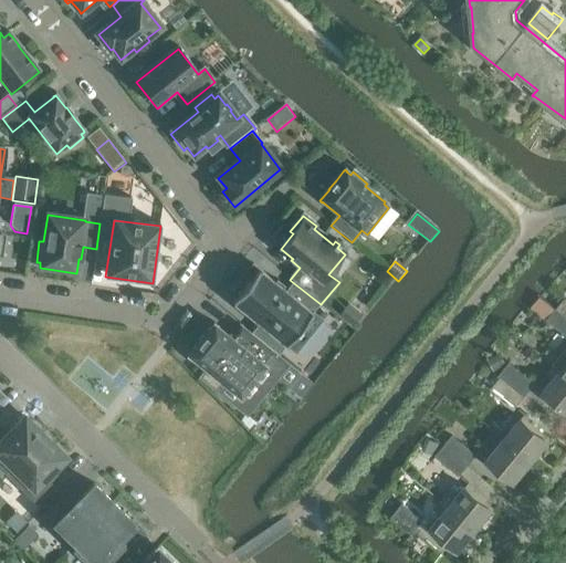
[(286,346),(295,354),(320,323),(321,322),(312,314),(321,304),(294,283),(285,293),(283,291),(285,289),(278,282),(275,284),(253,267),(241,281),(240,282),(245,287),(232,303),(260,325),(252,335),(279,356),(286,346)]
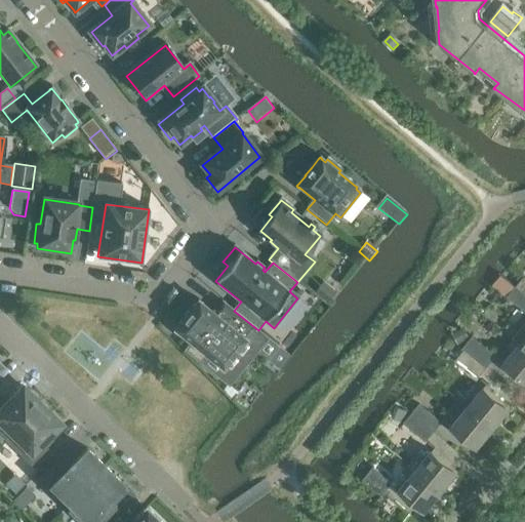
[(524,281),(523,280),(516,289),(524,296),(524,281)]
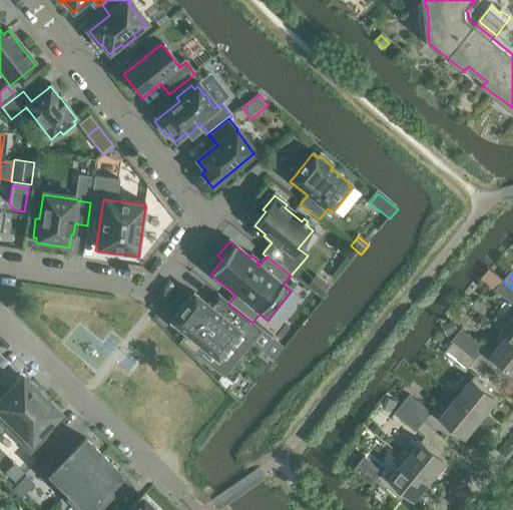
[(512,290),(504,283),(496,292),(512,306),(512,290)]
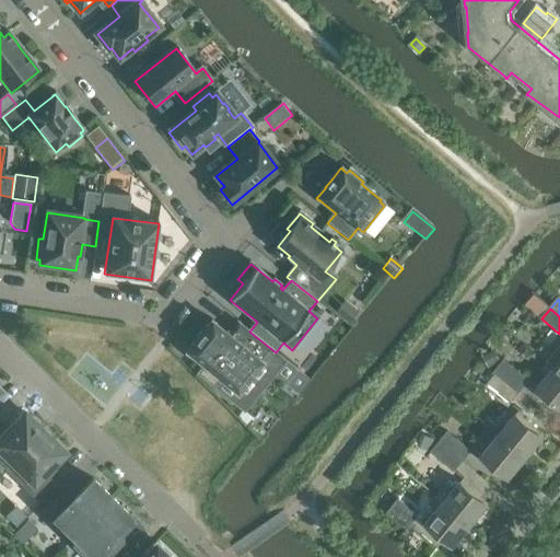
[(261,364),(271,351),(248,333),(238,344),(212,323),(213,323),(211,322),(210,323),(210,324),(202,333),(202,332),(195,341),(195,343),(187,351),(186,352),(188,355),(188,354),(205,367),(197,375),(212,387),(219,379),(236,393),(235,393),(237,394),(238,393),(238,392),(261,364)]
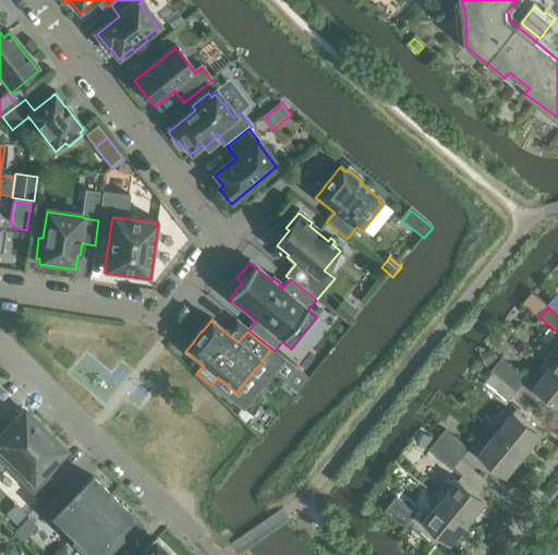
[(314,321),(300,344),(310,349),(323,327),(314,321)]
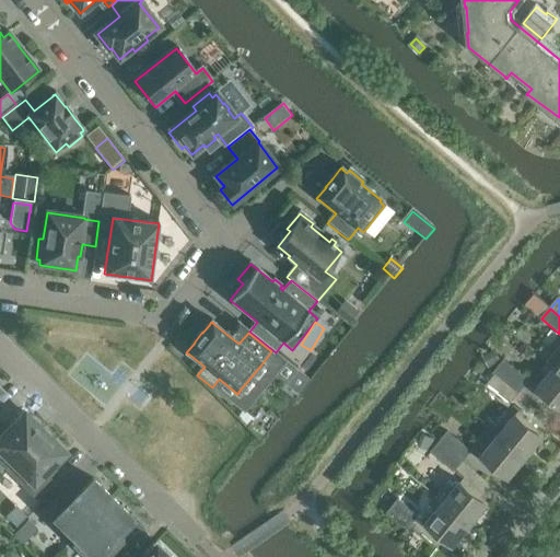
[(492,355),(482,360),(488,370),(498,364),(492,355)]
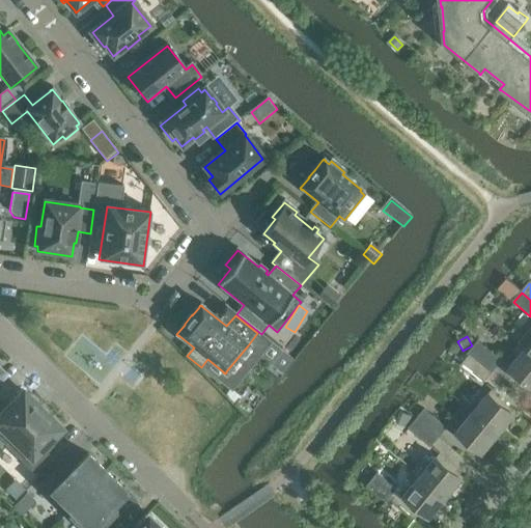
[(468,356),(469,357),(492,376),(502,362),(478,342),(468,356)]
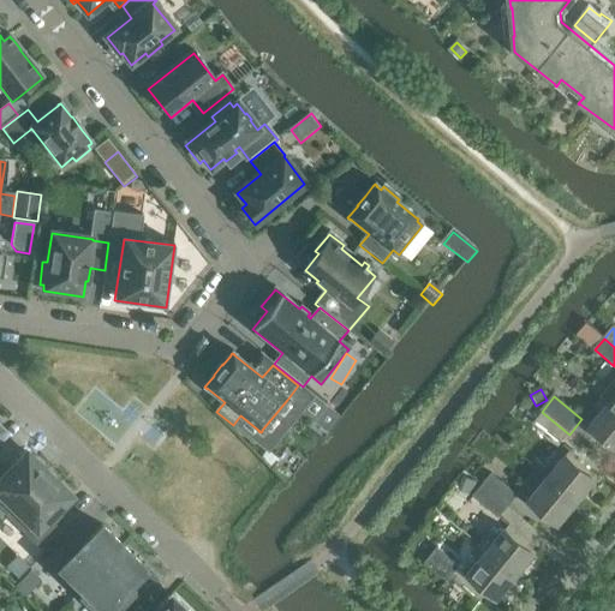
[(614,409),(609,405),(602,399),(593,408),(601,414),(590,427),(591,427),(587,432),(614,455),(614,409)]
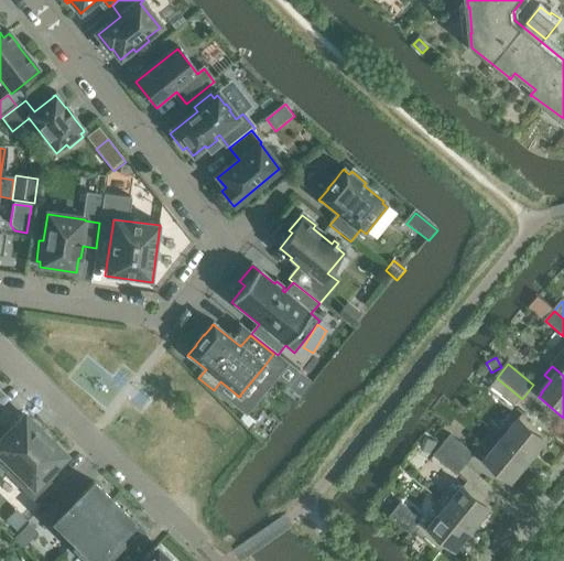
[(522,399),(498,379),(490,389),(513,409),(522,399)]
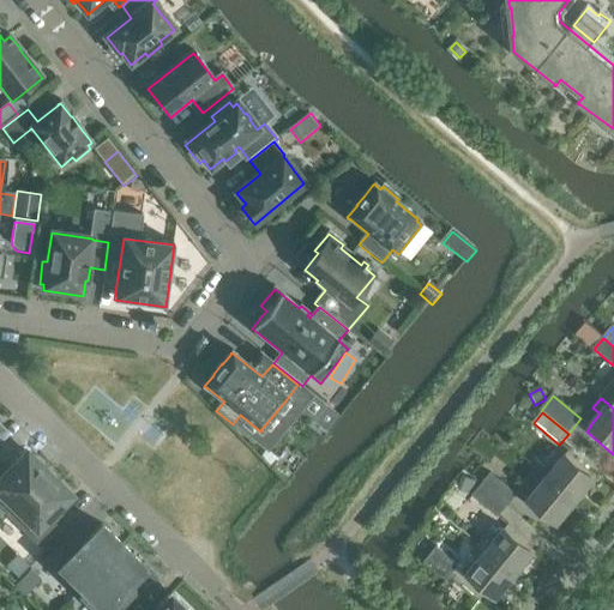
[(0,511),(7,519),(49,476),(26,454),(5,476),(0,471),(0,511)]
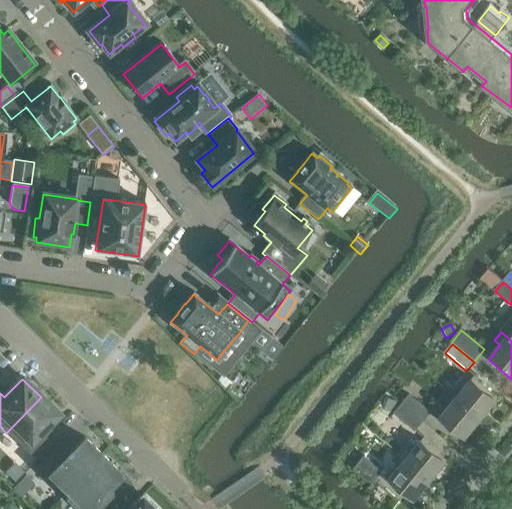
[(472,380),(456,399),(482,420),(497,401),(472,380)]
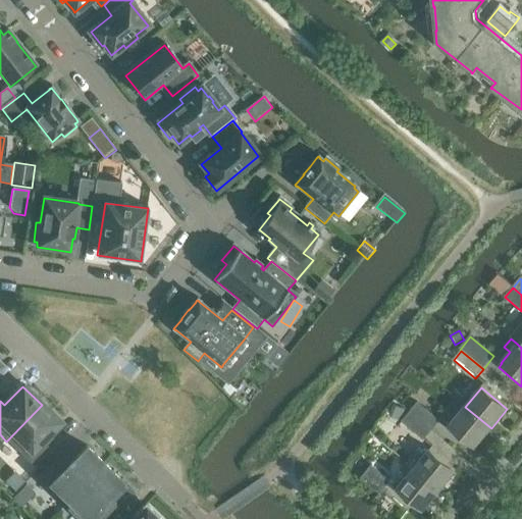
[(417,404),(409,414),(431,432),(439,422),(417,404)]
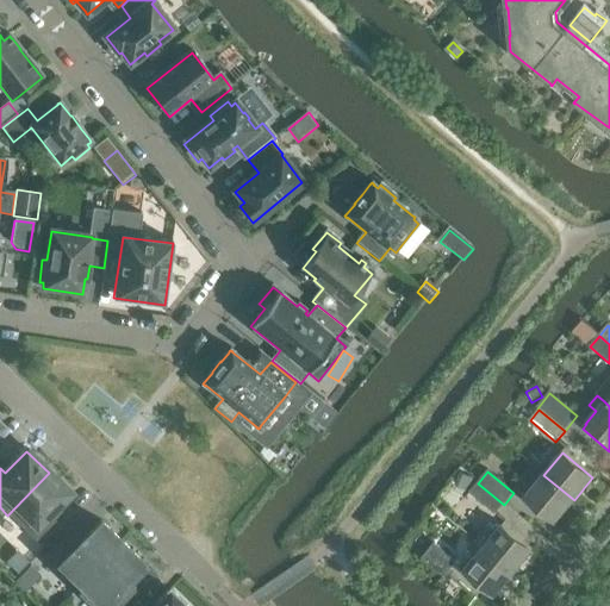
[(49,473),(7,516),(39,547),(60,525),(58,525),(49,517),(70,494),(49,473)]
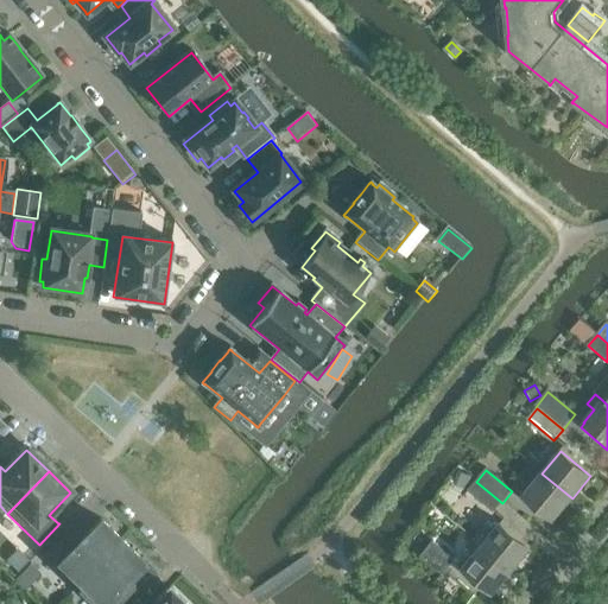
[(458,474),(454,485),(466,490),(470,479),(458,474)]
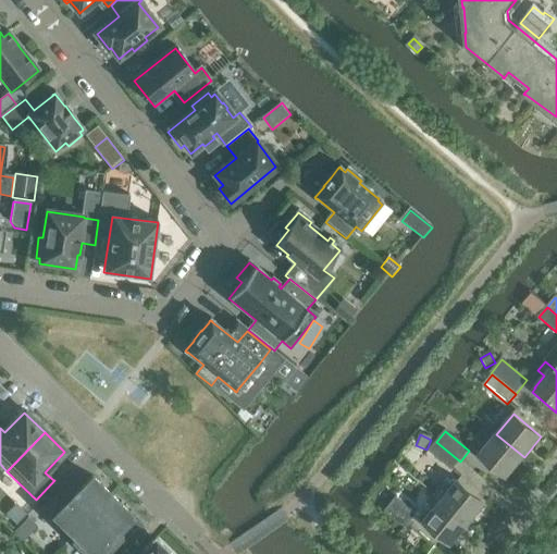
[(524,457),(496,434),(480,455),(507,478),(524,457)]
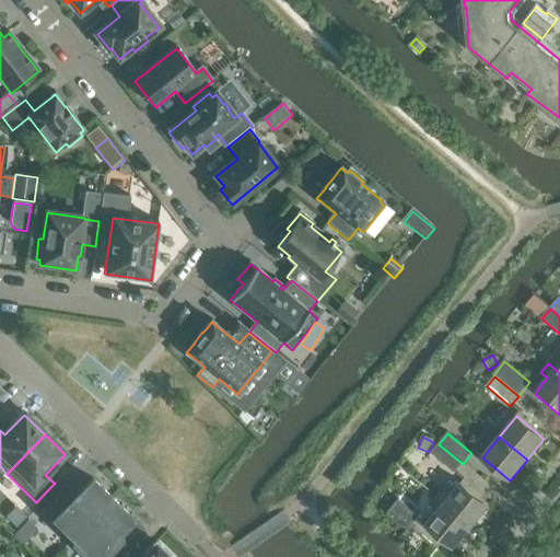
[(463,464),(439,444),(431,454),(454,474),(463,464)]
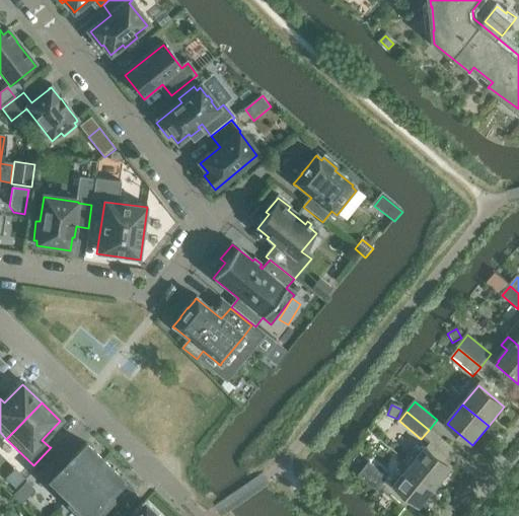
[(36,477),(64,505),(104,463),(85,445),(68,463),(59,454),(36,477)]
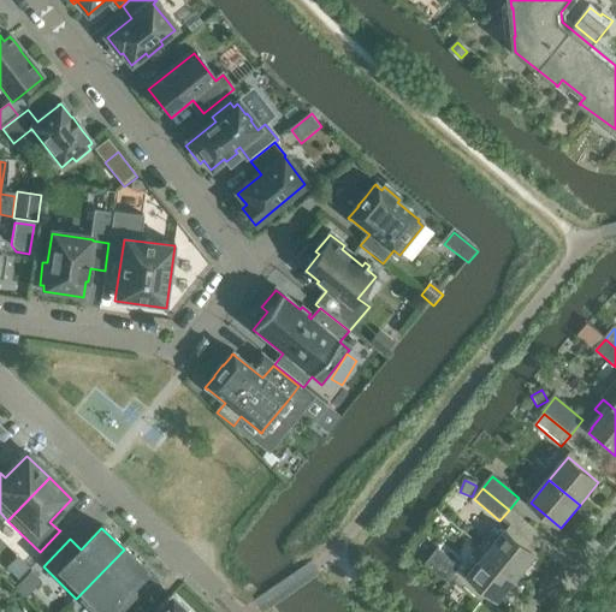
[(489,539),(480,548),(519,580),(537,557),(507,532),(496,545),(489,539)]
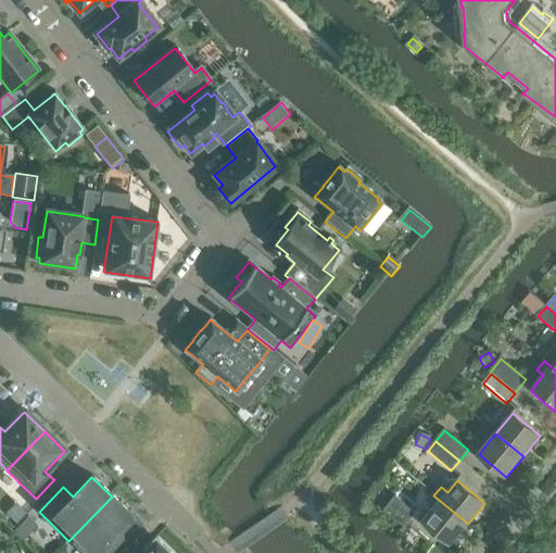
[(468,524),(433,495),(427,503),(433,508),(424,522),(451,544),(468,524)]
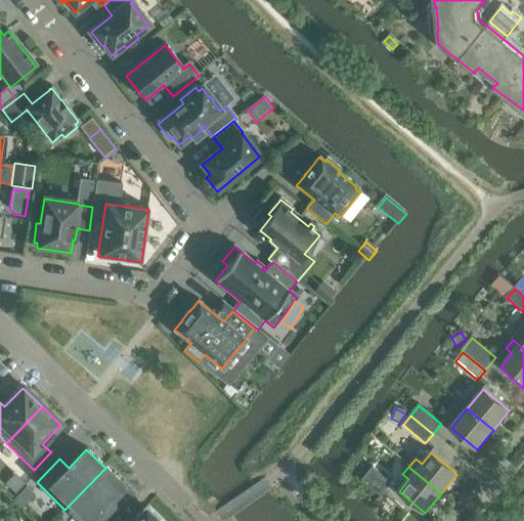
[(105,468),(64,510),(76,520),(107,520),(115,514),(105,505),(124,486),(105,468)]
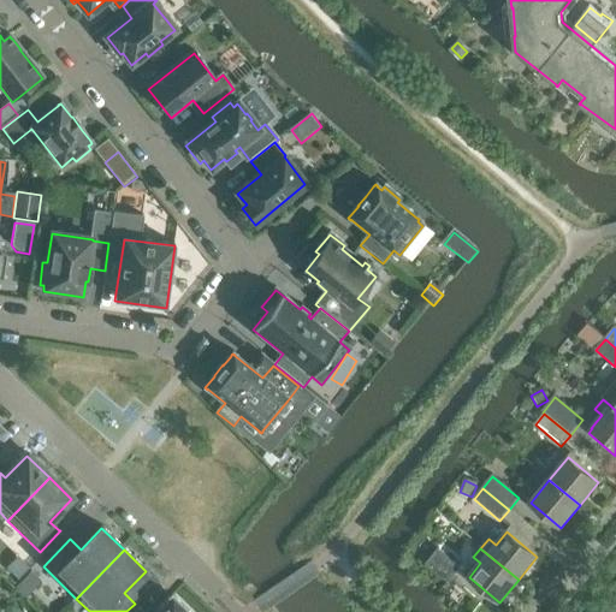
[(426,565),(448,583),(460,569),(438,551),(426,565)]
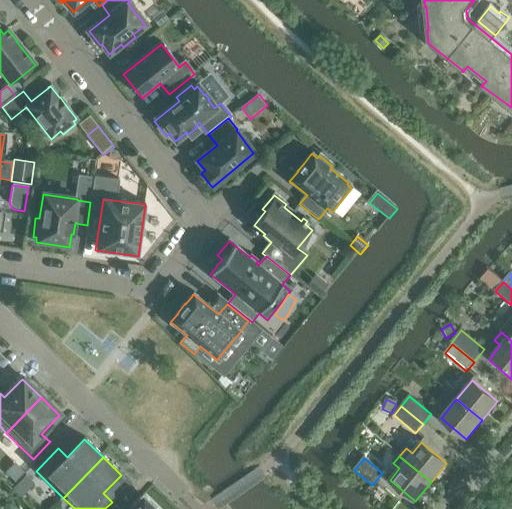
[(155,508),(144,498),(142,496),(141,498),(130,508),(115,508),(114,507),(113,508),(155,508)]
